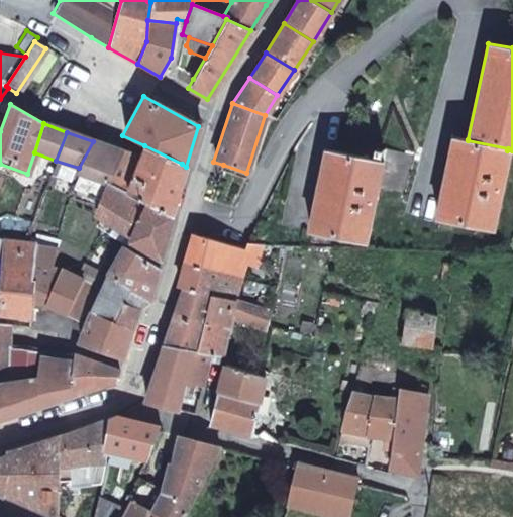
[(507,150),(508,148),(468,140),(468,139),(452,136),(435,219),(491,230),(507,150)]
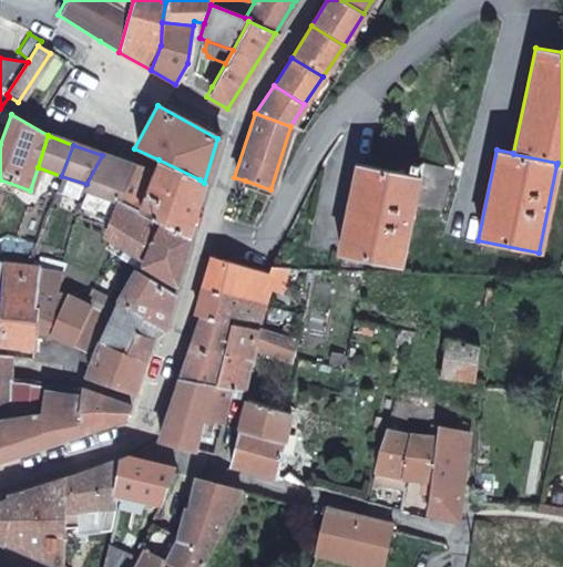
[(118,202),(131,166),(102,155),(86,184),(84,189),(116,200),(118,202)]
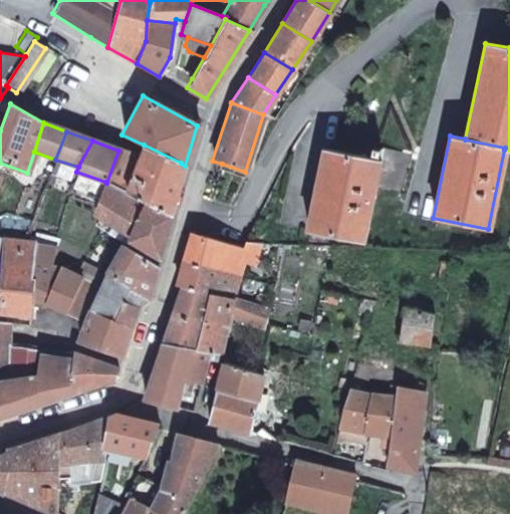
[(167,213),(181,163),(144,145),(139,158),(124,191),(167,213)]
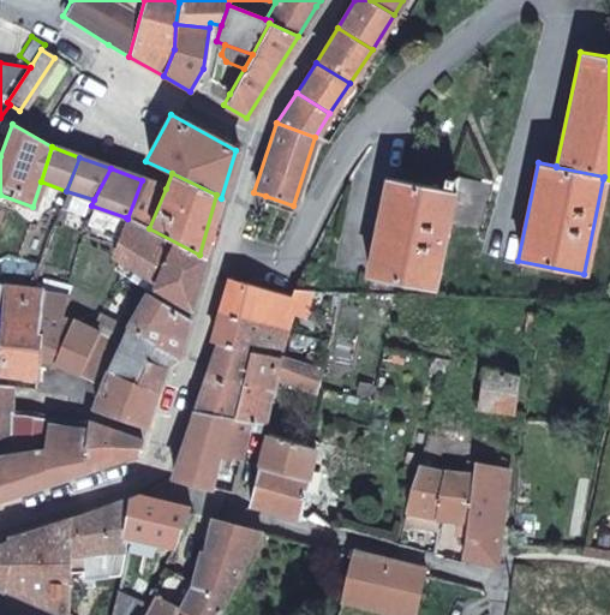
[(477,230),(489,183),(454,175),(453,178),(444,175),(443,184),(453,185),(452,190),(453,190),(446,222),(477,230)]
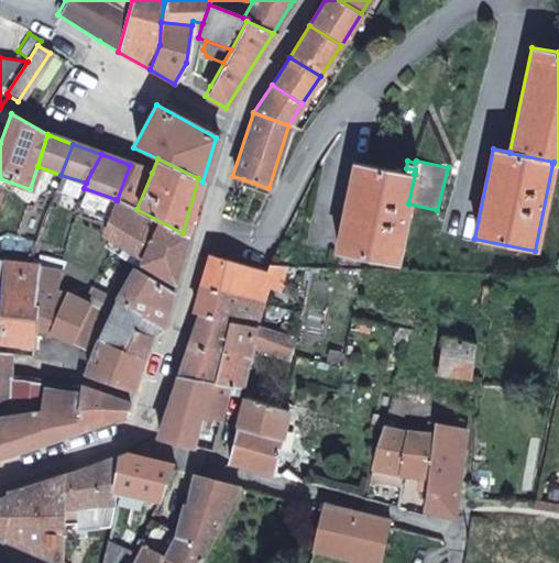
[(408,203),(415,174),(414,174),(354,162),(336,253),(396,265),(408,203)]
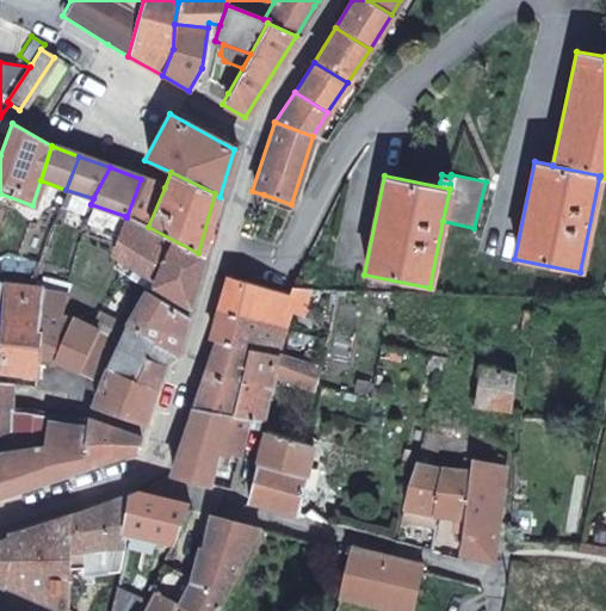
[(148,227),(165,187),(141,179),(127,217),(148,227)]
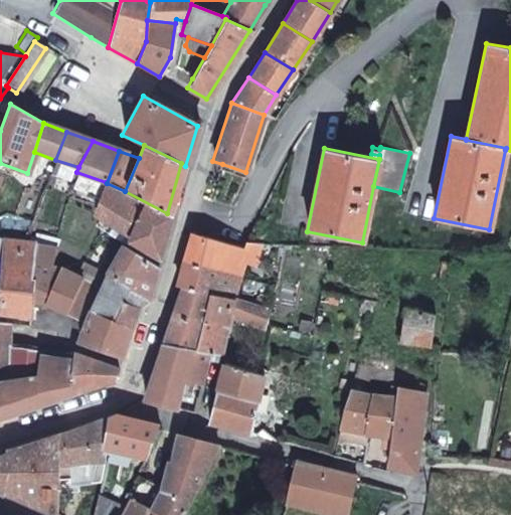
[(76,172),(78,167),(55,160),(49,173),(73,181),(76,172)]
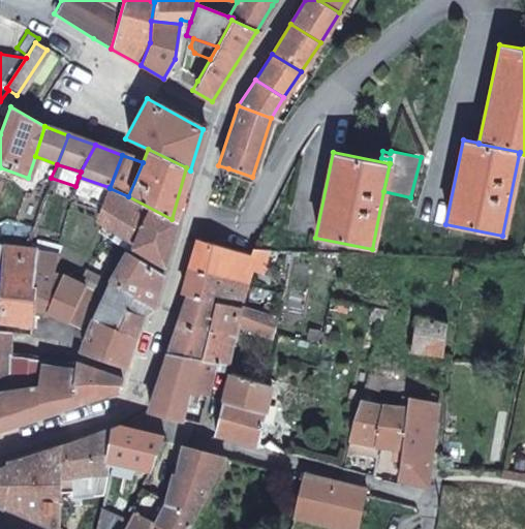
[(100,207),(109,187),(79,177),(75,186),(71,196),(100,207)]
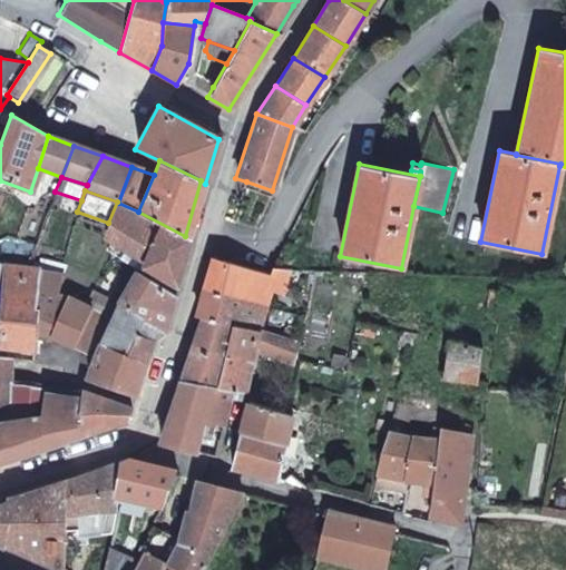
[(176,286),(191,238),(185,236),(138,212),(118,203),(117,202),(108,223),(107,227),(104,237),(114,244),(144,262),(143,265),(176,286)]
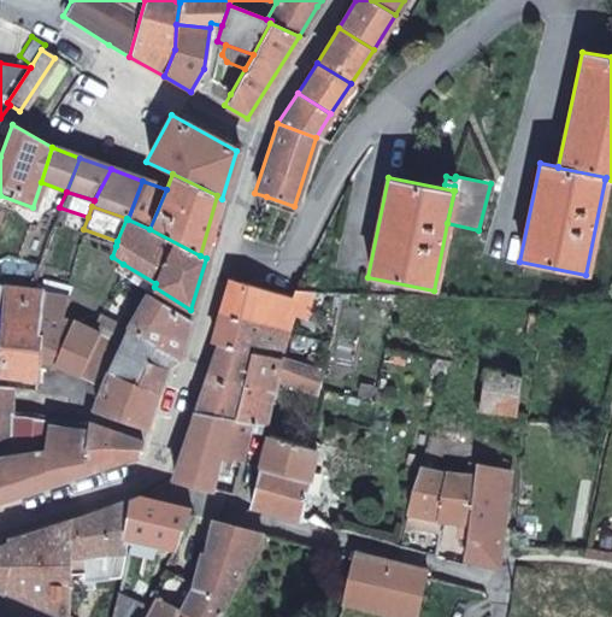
[(66,295),(69,286),(65,285),(31,277),(27,289),(41,291),(66,295)]
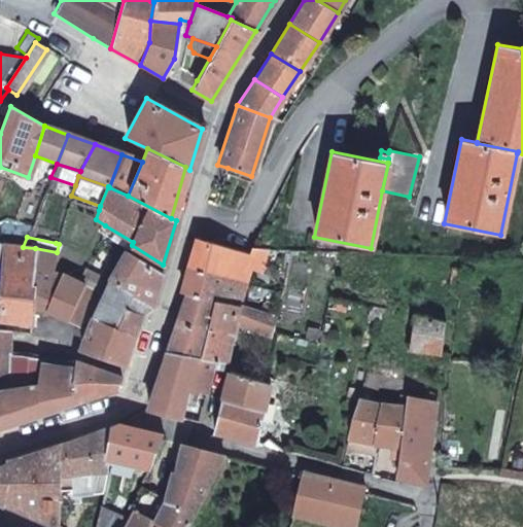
[(260,271),(267,249),(249,247),(247,254),(203,241),(196,239),(186,268),(246,282),(250,269),(260,271)]
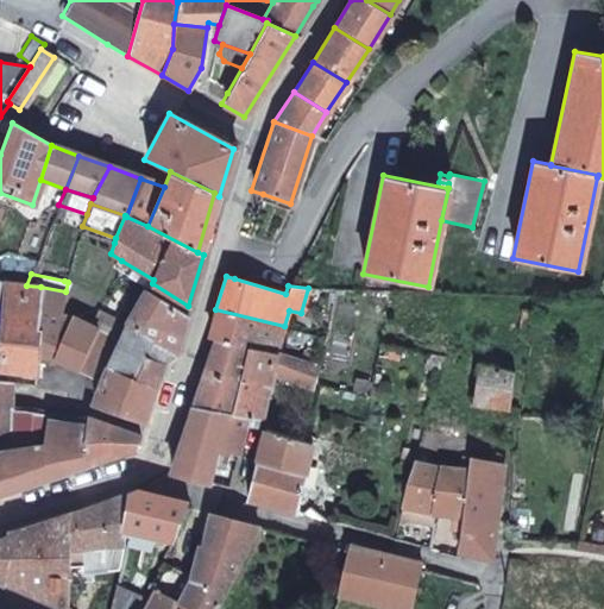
[(36,351),(41,287),(26,286),(5,283),(4,301),(1,327),(0,347),(0,369),(35,374),(36,351)]
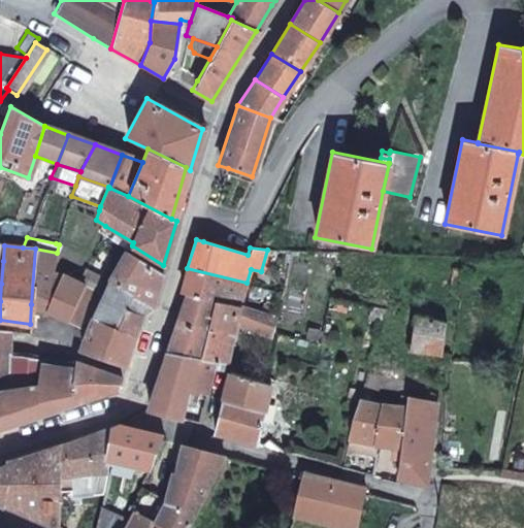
[(45,310),(61,274),(52,271),(57,253),(35,249),(31,304),(45,310)]
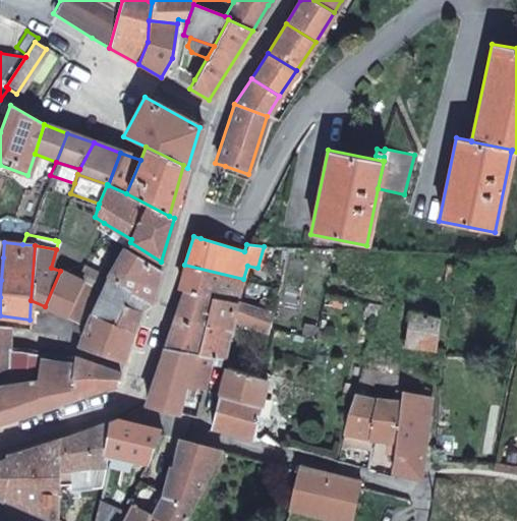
[(149,304),(159,270),(125,247),(107,279),(101,291),(91,315),(105,321),(106,316),(116,322),(114,325),(115,326),(123,306),(138,312),(142,300),(149,304)]
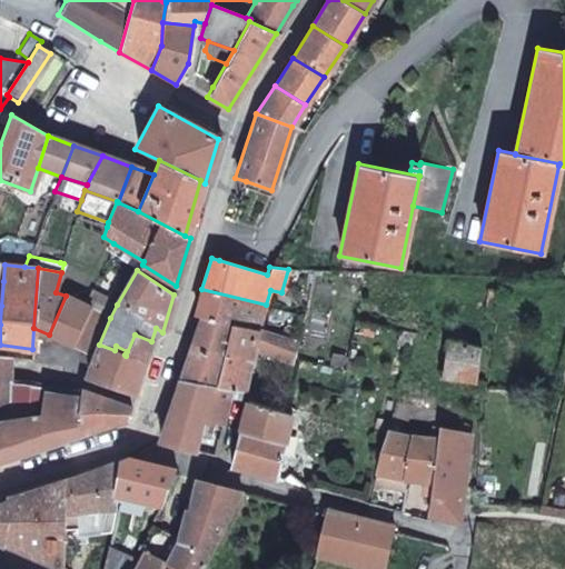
[(259,328),(266,305),(201,289),(195,316),(200,317),(230,323),(256,329),(258,329),(259,328)]
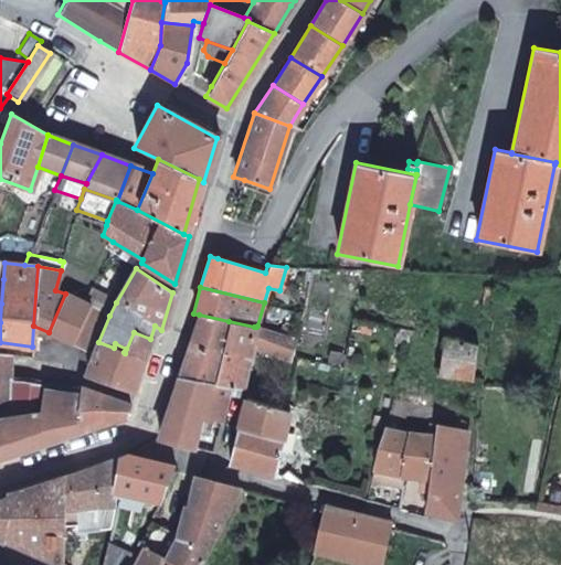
[(490,311),(494,289),(482,287),(478,309),(490,311)]
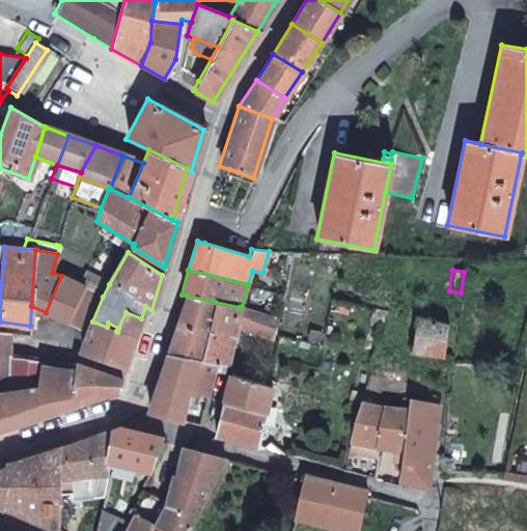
[(103,297),(109,284),(84,271),(77,283),(83,286),(103,297)]
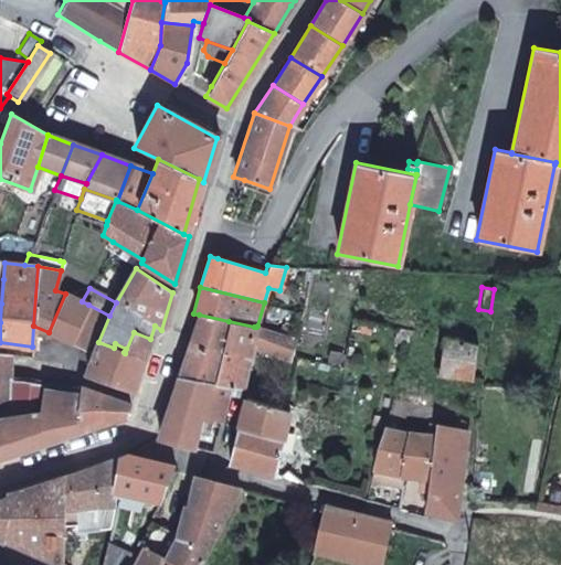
[(72,344),(88,305),(82,301),(65,294),(49,332),(72,344)]
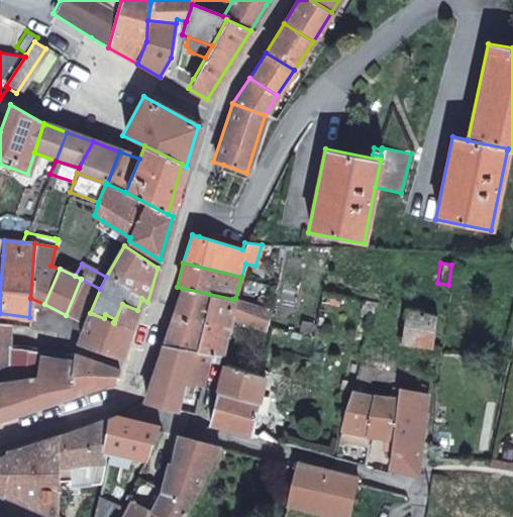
[(90,313),(100,289),(81,279),(66,315),(85,324),(90,313)]
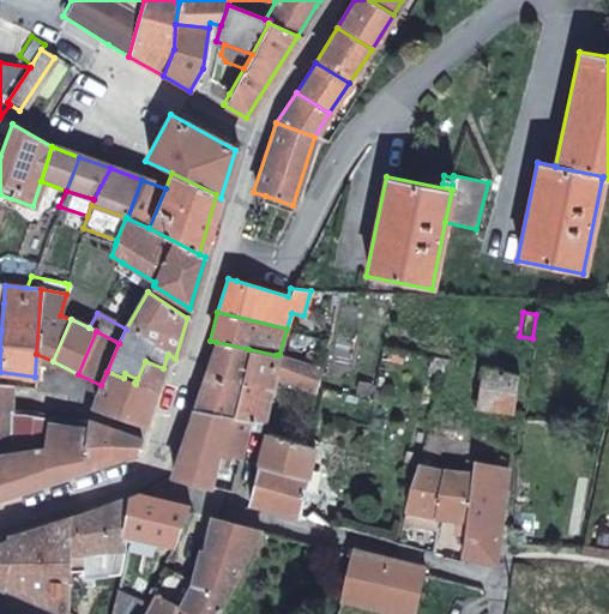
[(273,366),(276,355),(248,349),(216,342),(205,373),(267,387),(271,377),(273,366)]
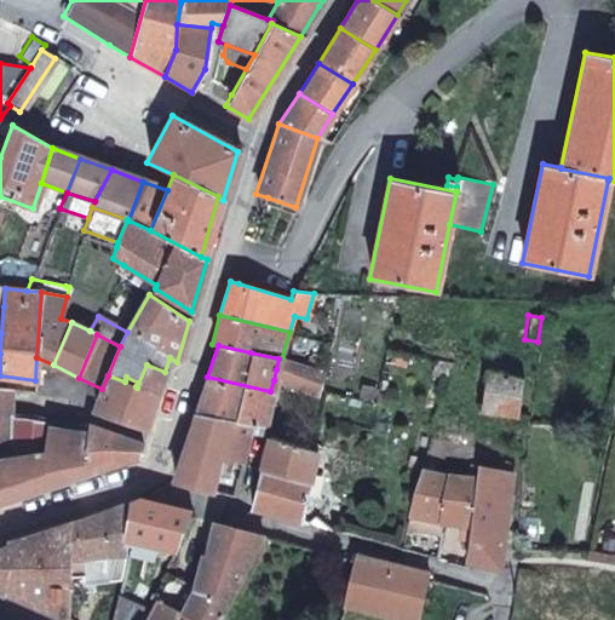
[(317,388),(323,371),(320,371),(282,357),(281,359),(279,359),(276,369),(281,371),(280,384),(314,397),(317,388)]
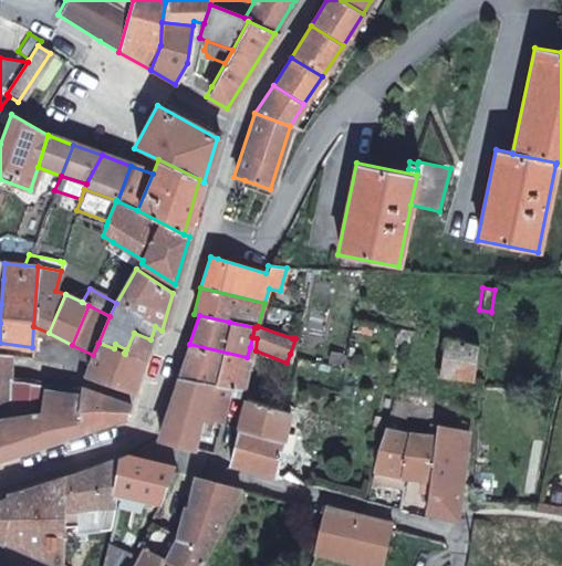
[(133,390),(151,339),(134,333),(125,354),(124,353),(126,349),(115,344),(114,348),(99,343),(93,355),(86,374),(133,390)]
